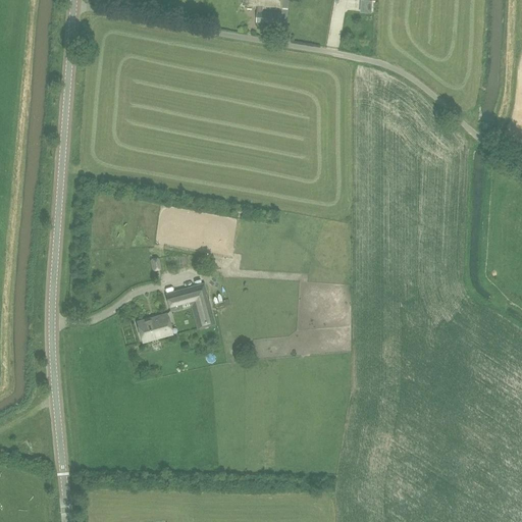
[(280,7),(280,0),(243,0),(244,5),(258,5),(257,22),(279,23),(279,13),(263,12),(264,6),(280,7)]
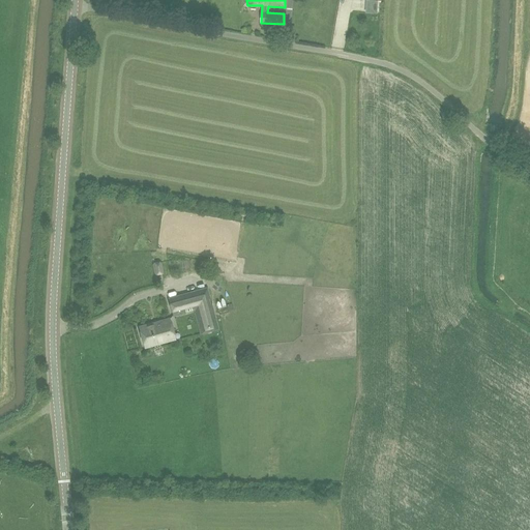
[(211,305),(208,298),(210,298),(207,289),(195,292),(173,299),(169,300),(173,316),(177,315),(195,310),(201,333),(218,329),(212,305),(211,305)]
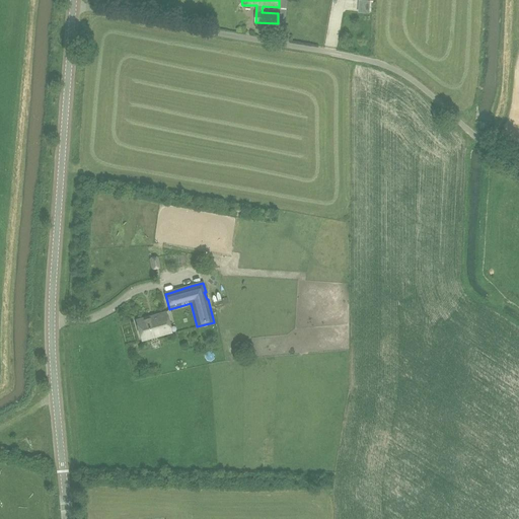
[(142,341),(172,331),(166,312),(136,320),(142,341)]
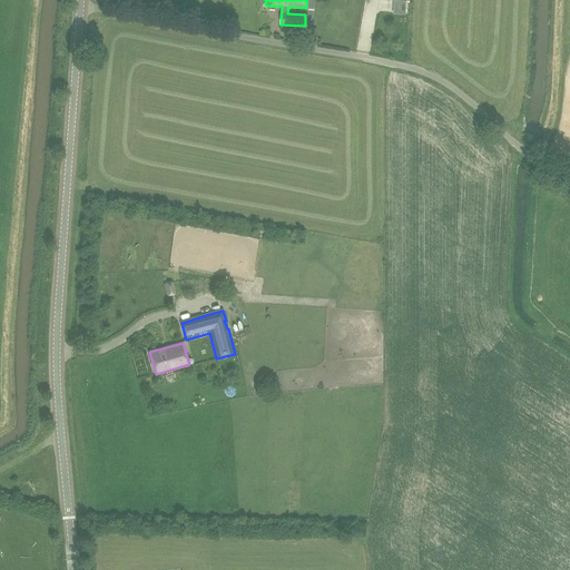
[(567,421),(558,422),(559,442),(569,441),(567,421)]
